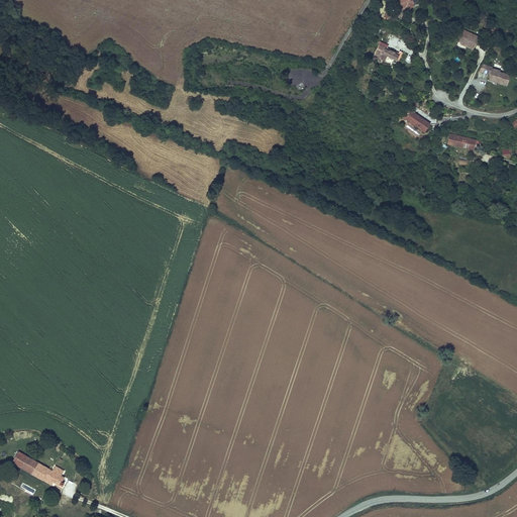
[(395,0),(401,11),(407,8),(408,10),(415,7),(413,5),(418,3),(417,0),(395,0)]
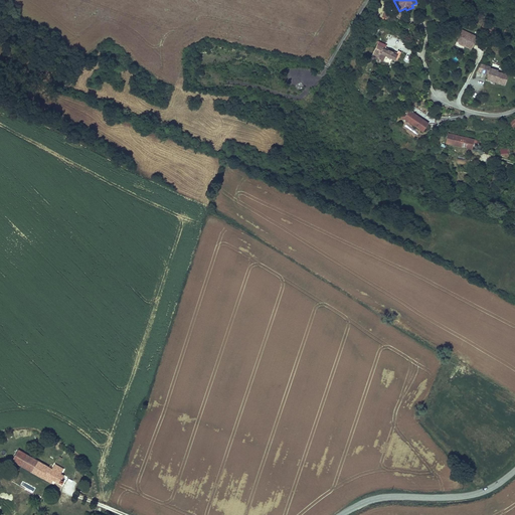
[(491,34),(493,28),(483,23),(481,29),(491,34)]
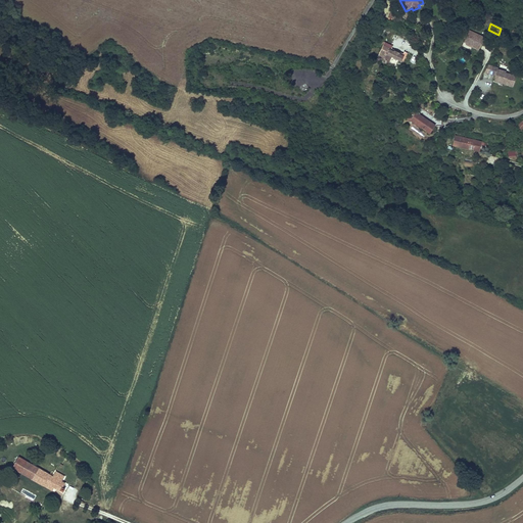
[(467,44),(472,46),(471,48),(476,50),(479,45),(480,46),(483,39),(469,32),(464,42),(467,44)]
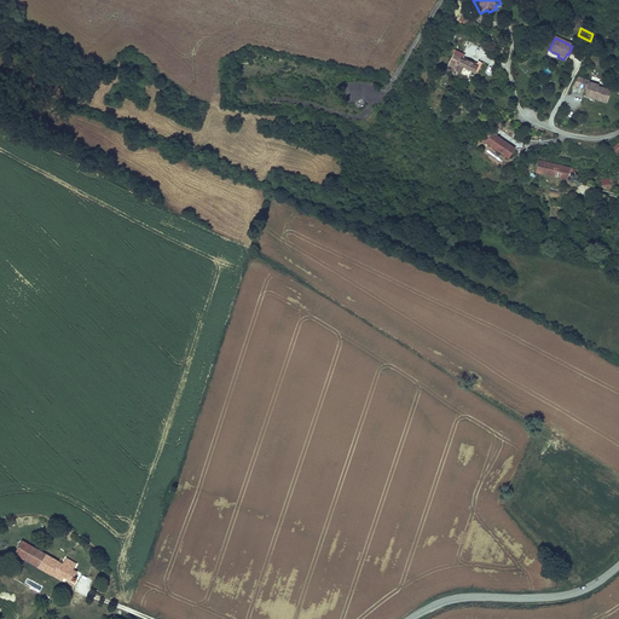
[(476,68),(466,64),(466,65),(462,64),(463,62),(461,61),(458,64),(451,61),(447,69),(452,71),(451,74),(468,81),(472,74),(476,76),(481,65),(478,64),(476,68)]
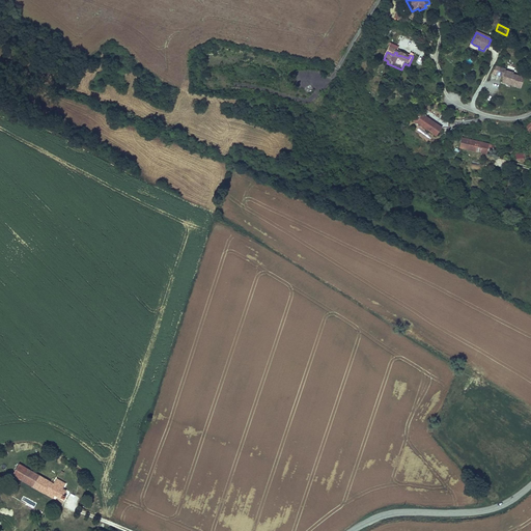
[(495,65),(492,74),(503,77),(502,83),(521,88),(524,77),(513,74),(514,73),(505,70),(506,68),(495,65)]
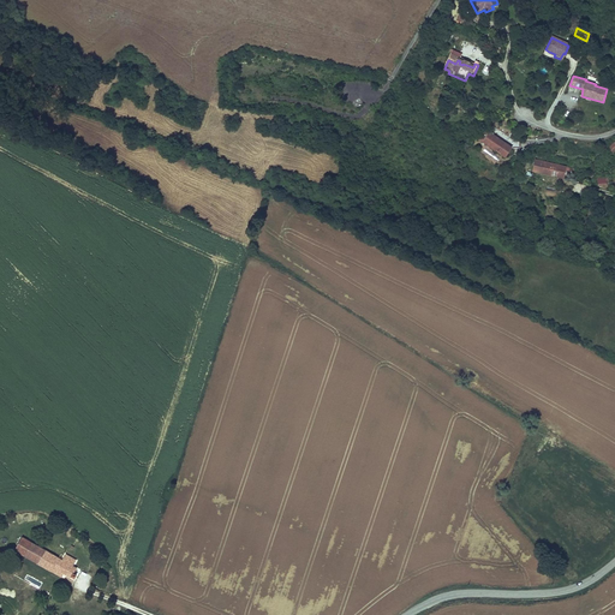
[(503,157),(511,147),(485,130),(478,141),(503,157)]
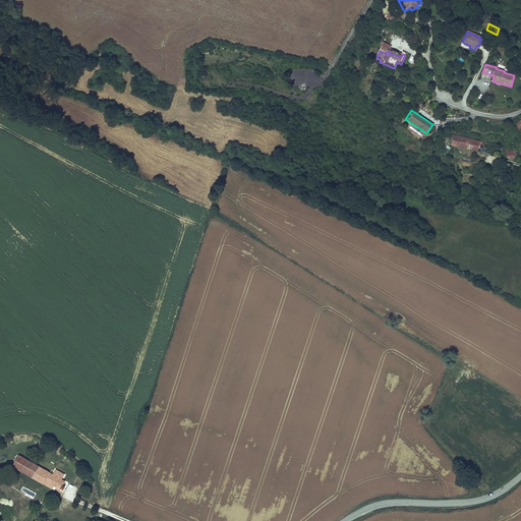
[(453,135),(451,145),(467,149),(468,146),(471,147),(471,150),(476,151),(479,141),(453,135)]
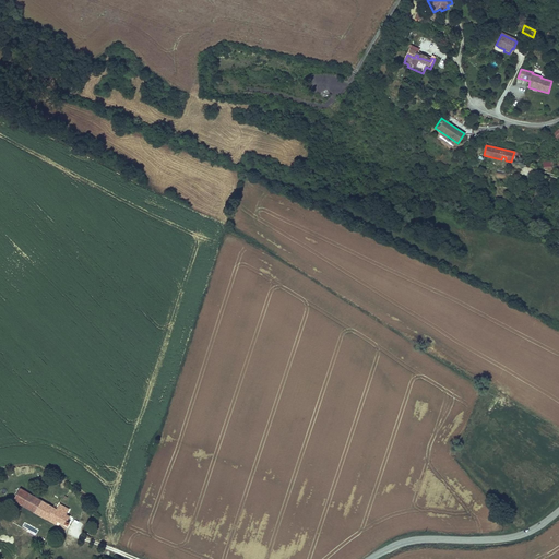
[(15,498),(36,511),(43,500),(22,488),(15,498)]
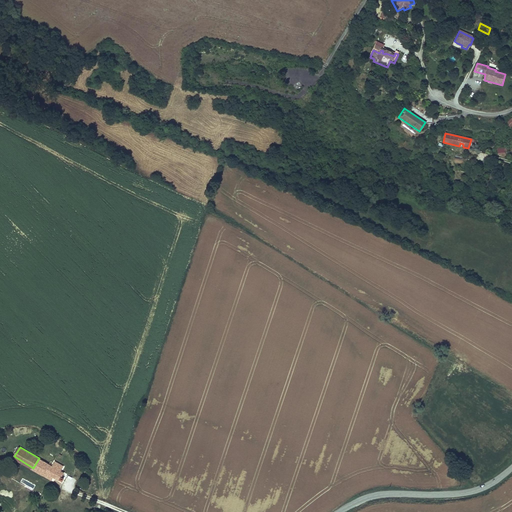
[(42,474),(44,471),(54,477),(62,482),(64,478),(63,477),(65,473),(61,470),(64,465),(59,462),(56,467),(39,458),(33,468),(42,474)]
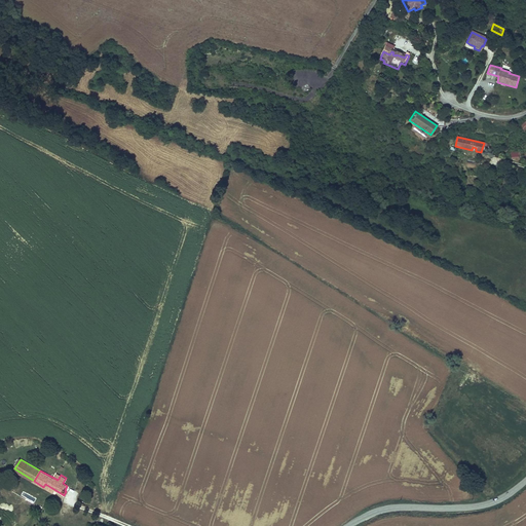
[(53,492),(55,490),(45,484),(43,487),(53,492)]
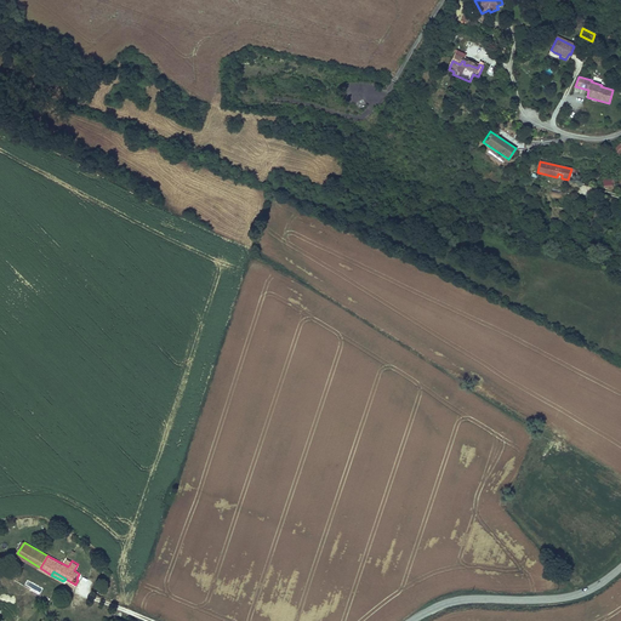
All buildings are outlined.
